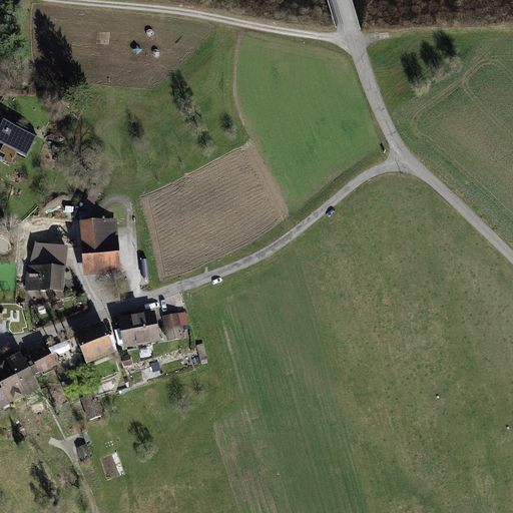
[(5,118),(0,126),(0,142),(3,144),(0,150),(0,151),(6,155),(3,160),(10,164),(17,152),(26,156),(37,134),(5,118)]
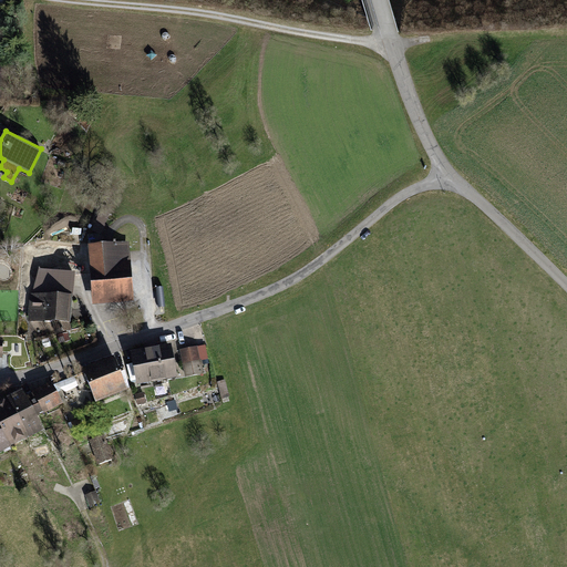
[(38,267),(31,295),(71,295),(71,297),(72,297),(78,244),(48,241),(41,267),(38,267)]
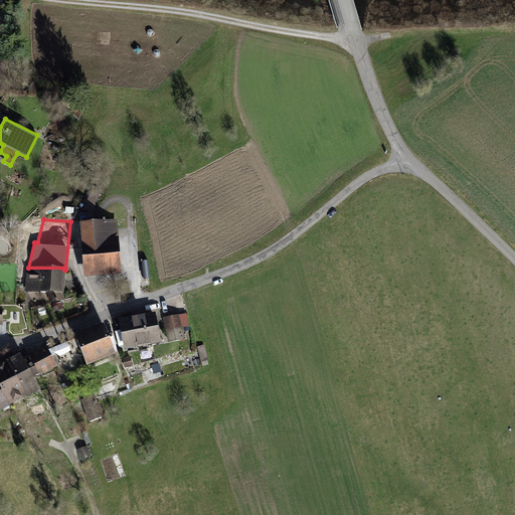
[(117,219),(79,222),(82,278),(120,275),(117,219)]
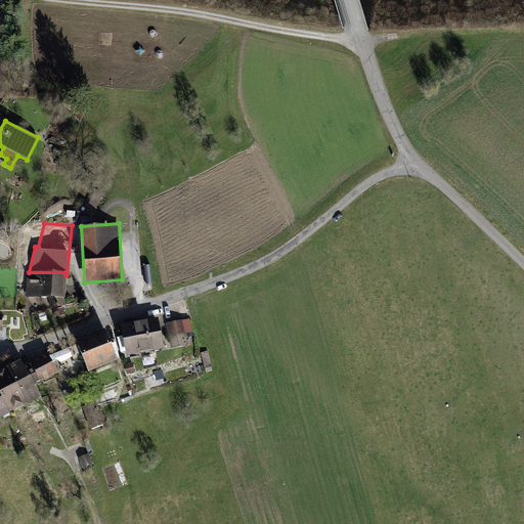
[(151,265),(144,266),(146,285),(153,285),(151,265)]
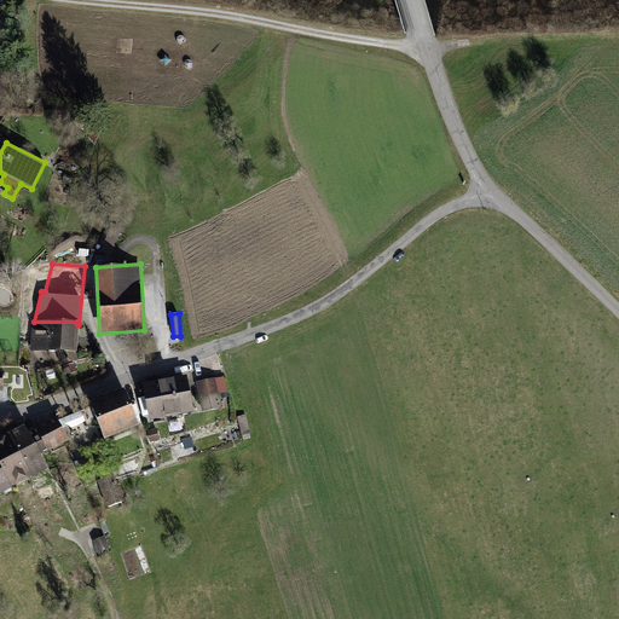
[(29,352),(75,353),(77,324),(77,322),(34,322),(32,322),(29,352)]
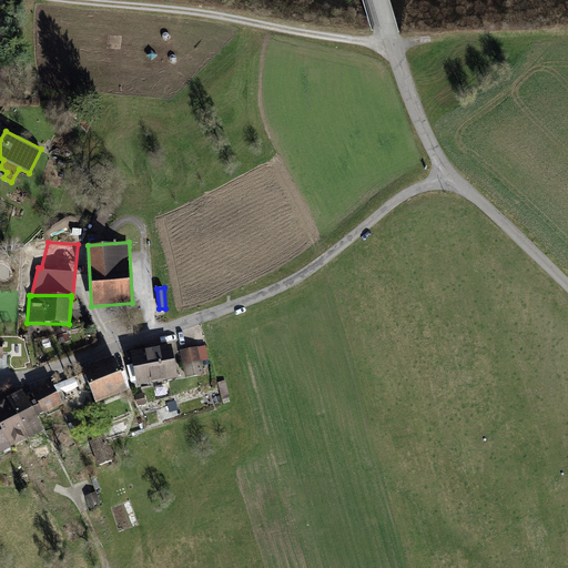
[(131,353),(138,387),(179,379),(172,345),(131,353)]
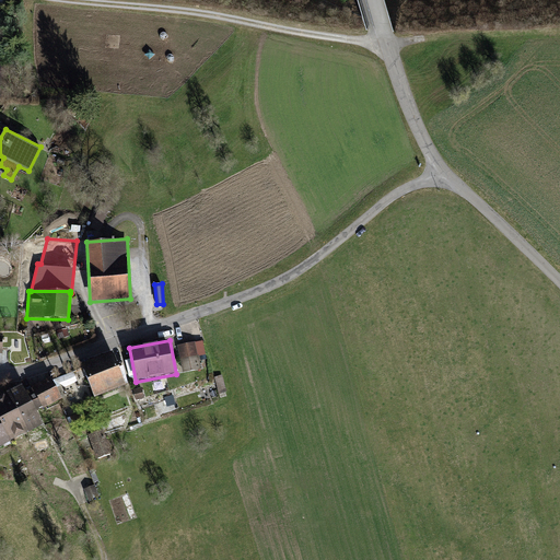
[(177,346),(183,372),(199,369),(194,342),(177,346)]
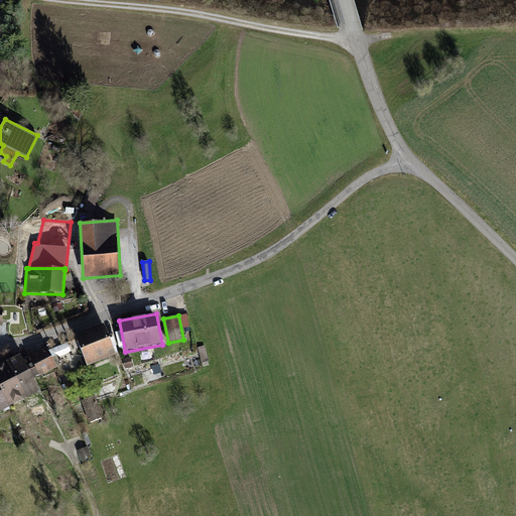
[(75,336),(88,368),(117,356),(104,325),(75,336)]
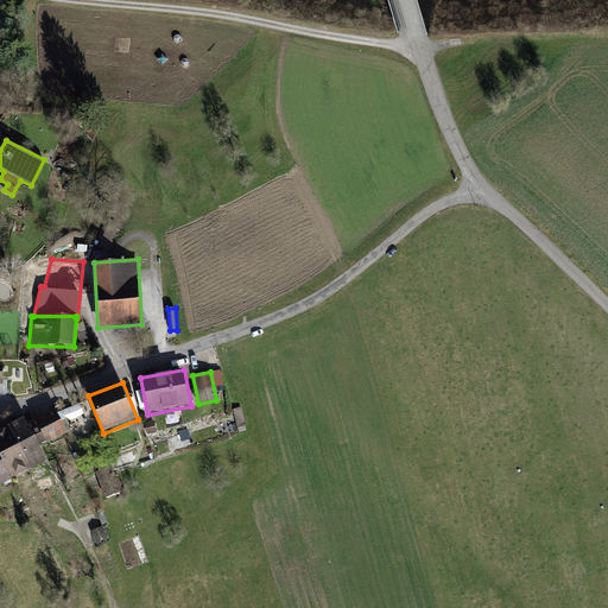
[(55,416),(25,430),(32,444),(37,453),(65,438),(55,416)]
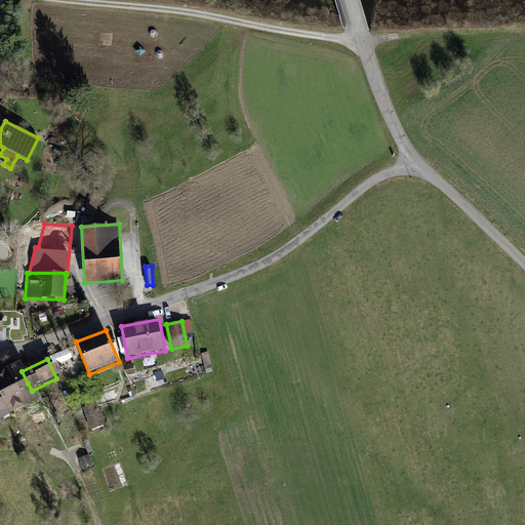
[(6,371),(15,390),(28,384),(22,371),(18,365),(6,371)]
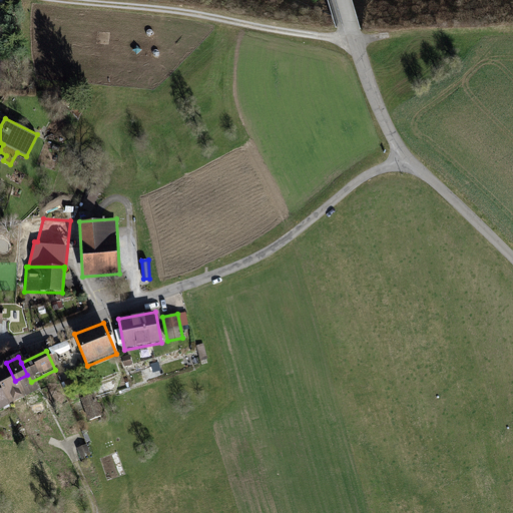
[(0,365),(0,394),(7,409),(25,400),(15,381),(6,363),(0,365)]
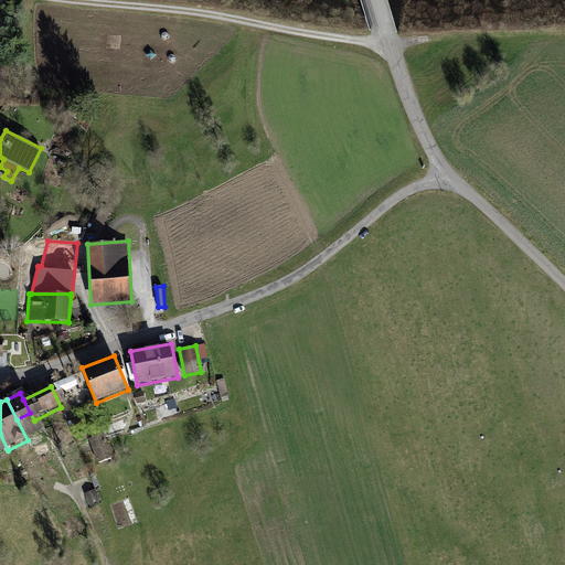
[(34,420),(30,413),(17,419),(28,440),(41,434),(34,420)]
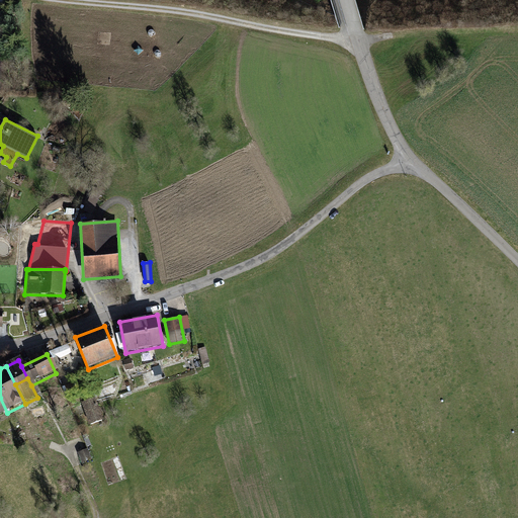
[(81,404),(88,423),(101,419),(94,400),(81,404)]
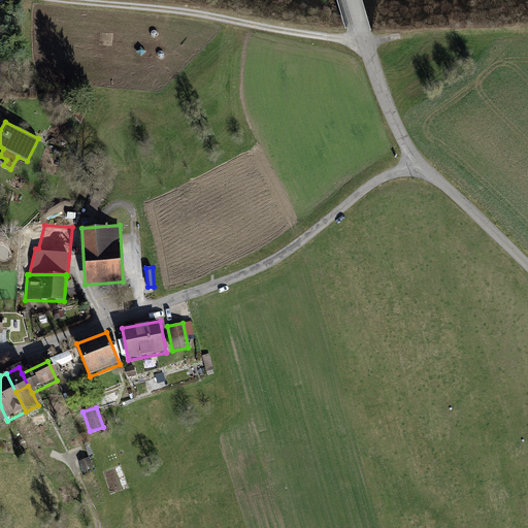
[(89,458),(78,461),(83,472),(93,469),(89,458)]
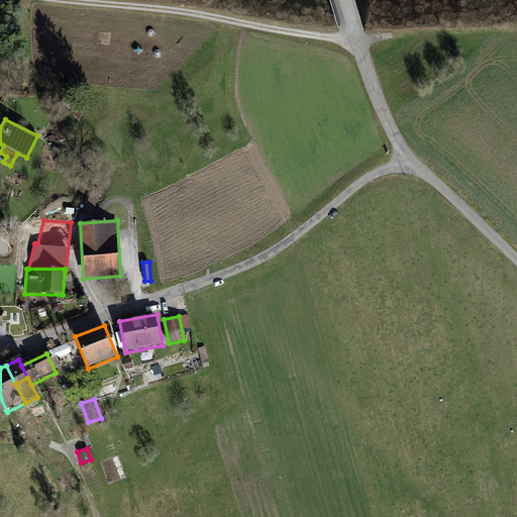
All buildings are outlined.
